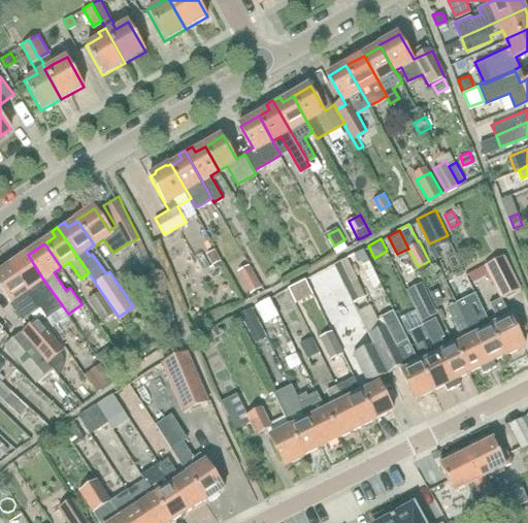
[(215,248),(207,252),(213,261),(221,258),(215,248)]
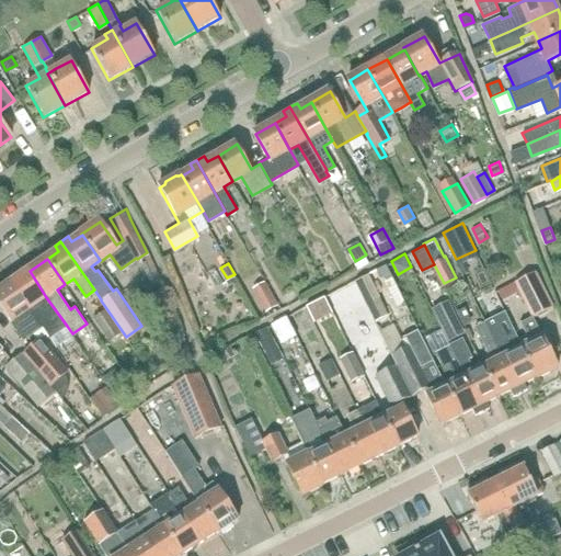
[(387,278),(391,275),(386,263),(377,268),(379,273),(387,278)]
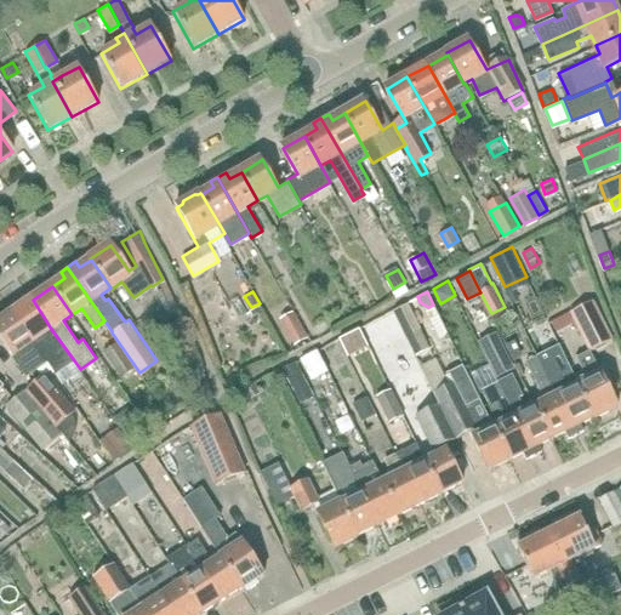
[(593,299),(569,311),(588,348),(590,348),(613,336),(593,299)]
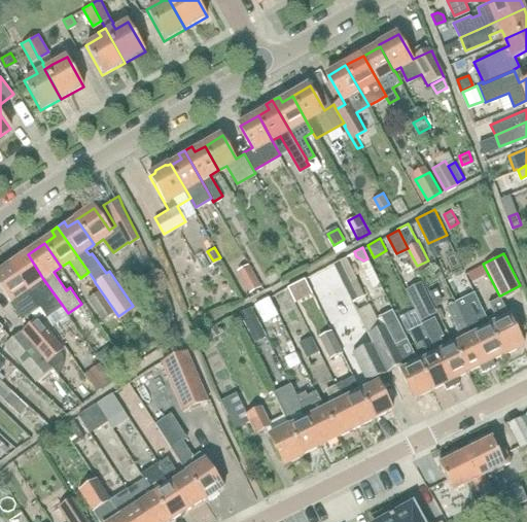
[(47,316),(63,306),(43,279),(28,254),(10,266),(38,306),(40,305),(47,316)]
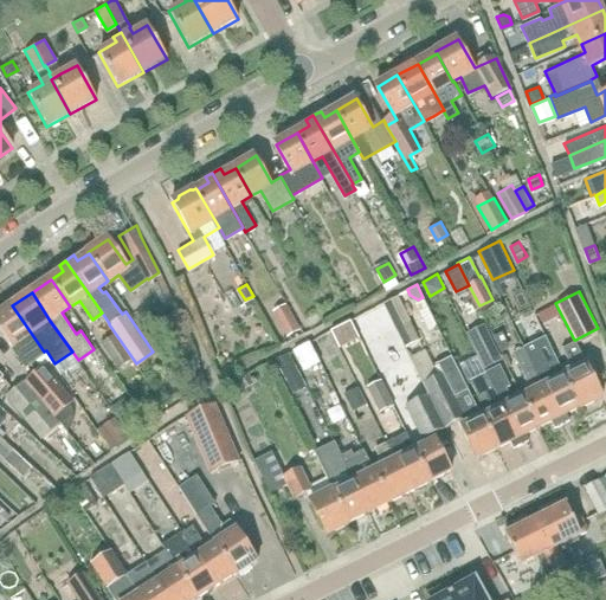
[(397,295),(384,301),(406,346),(419,339),(410,320),(397,295)]
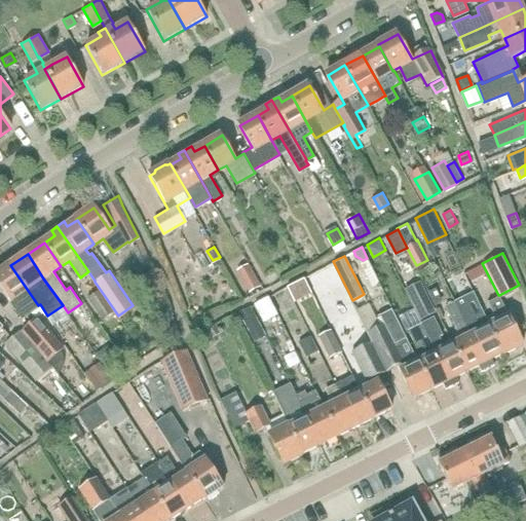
[(23,317),(38,305),(10,265),(0,271),(0,283),(11,300),(23,317)]
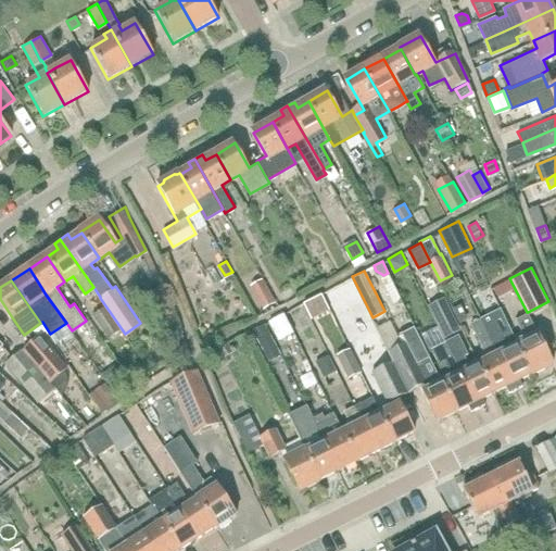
[(264,307),(275,301),(266,286),(255,291),(264,307)]
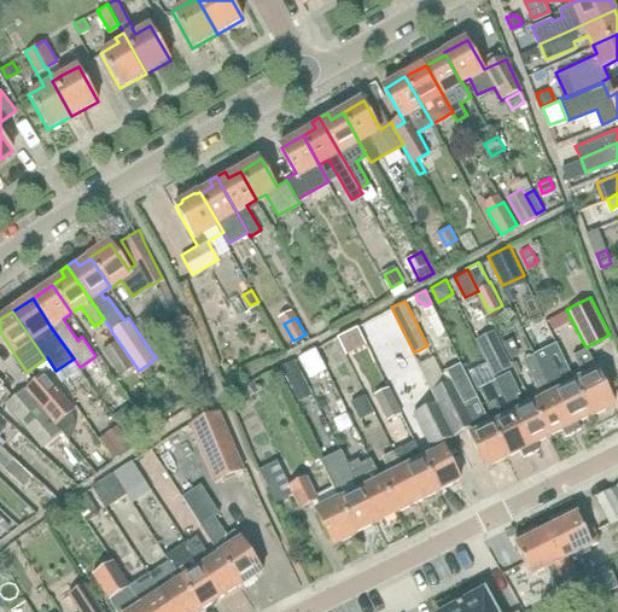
[(476,337),(494,374),(513,365),(494,327),(476,337)]
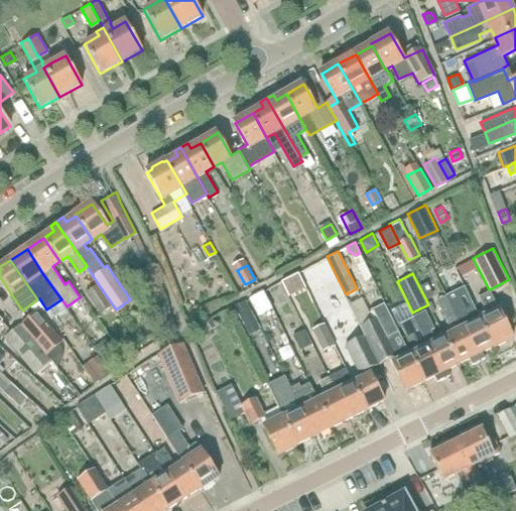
[(111,304),(97,283),(86,290),(100,311),(111,304)]
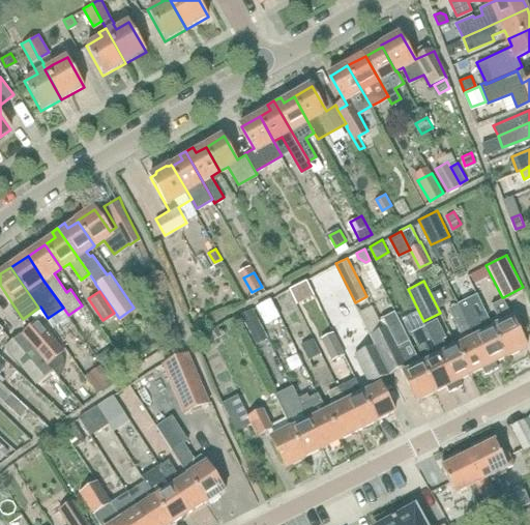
[(439,291),(433,293),(439,307),(445,303),(439,291)]
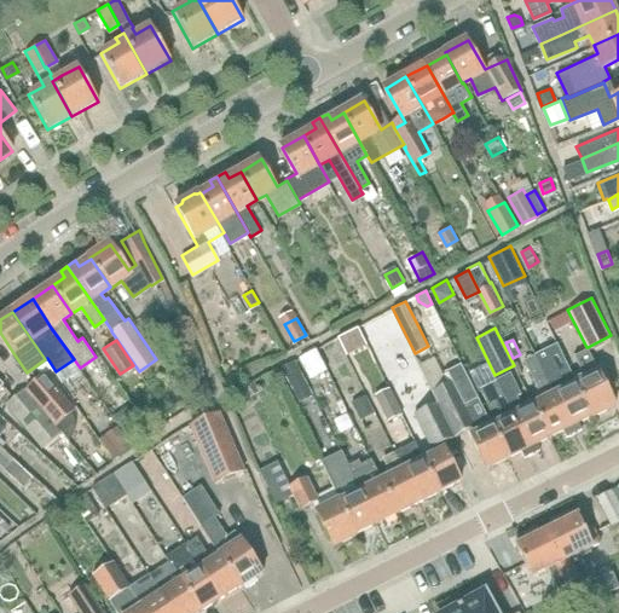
[(317,346),(300,354),(311,376),(328,368),(317,346)]
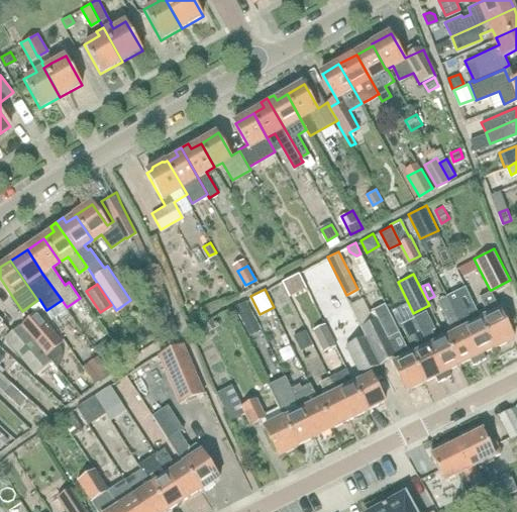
[(456,290),(447,294),(456,312),(463,328),(480,360),(486,356),(483,351),(495,345),(482,319),(481,318),(477,310),(469,314),(456,290)]
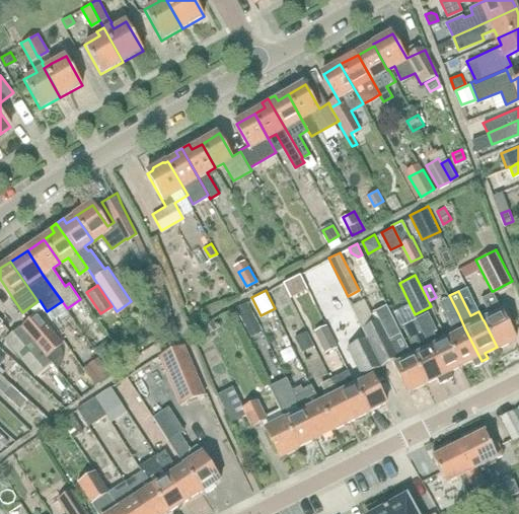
[(487,307),(478,311),(483,319),(484,320),(497,347),(515,338),(492,291),(482,297),(487,307)]
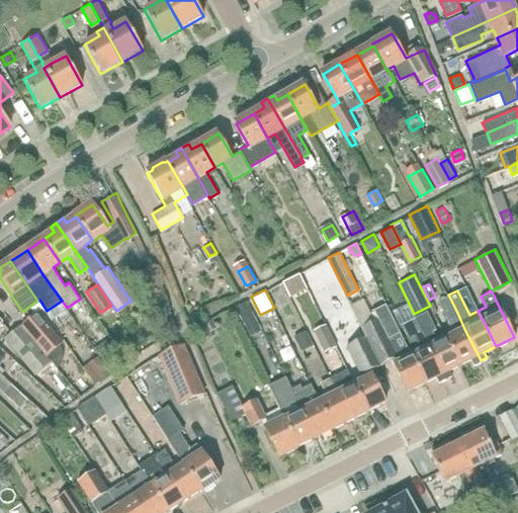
[(481,360),(464,329),(448,294),(438,300),(455,334),(448,337),(460,363),(470,358),(473,364),(481,360)]
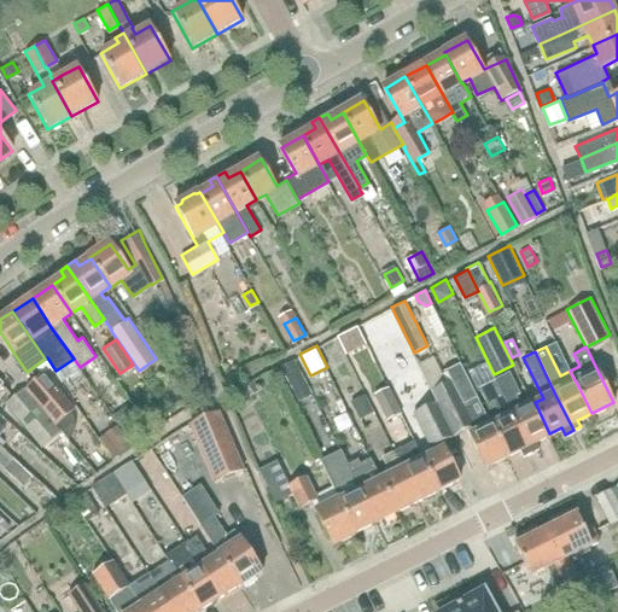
[(468,401),(464,403),(452,378),(447,380),(433,354),(419,361),(423,368),(421,368),(431,389),(436,398),(454,435),(468,429),(487,465),(507,455),(493,423),(491,424),(487,413),(485,414),(477,419),(468,401)]
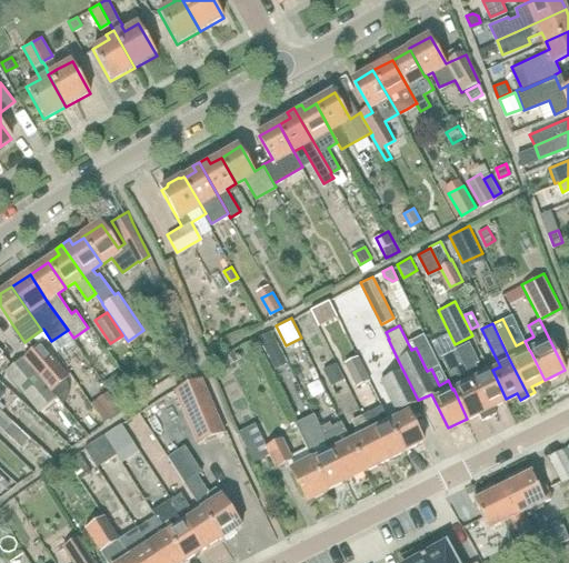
[(271,331),(260,338),(270,357),(281,350),(271,331)]
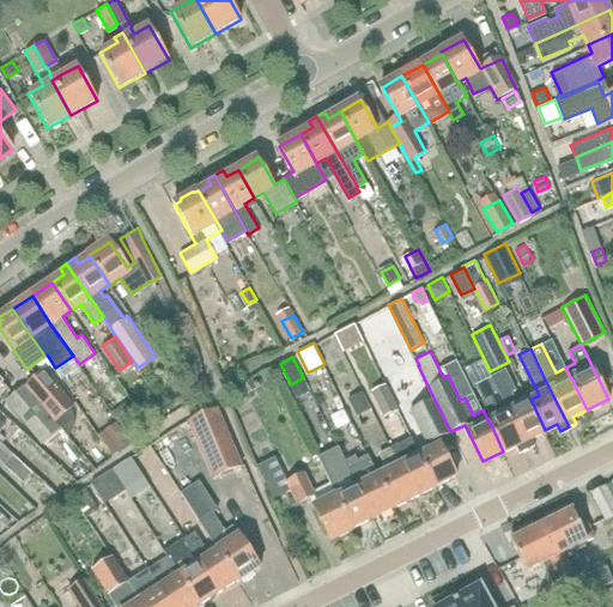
[(456,358),(442,365),(448,375),(460,400),(465,398),(474,393),(473,392),(456,358)]
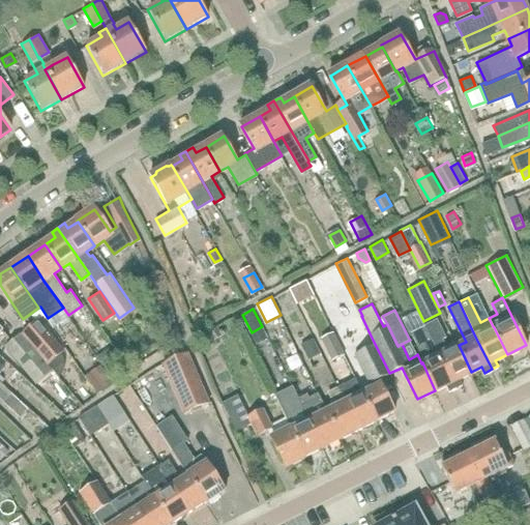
[(449,350),(443,338),(446,336),(437,317),(425,323),(455,387),(463,383),(460,378),(471,372),(459,345),(449,350)]
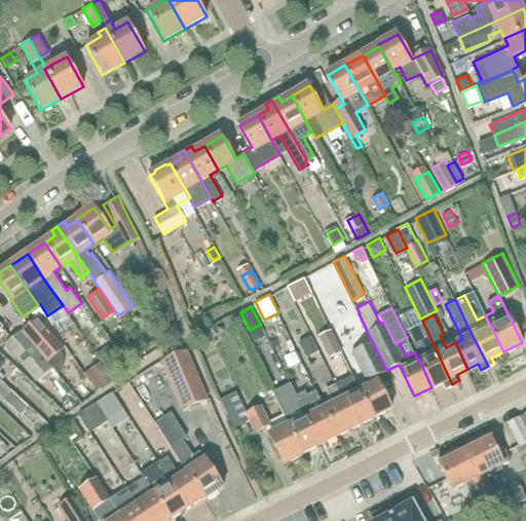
[(22,330),(48,360),(65,346),(38,315),(22,329),(22,330)]
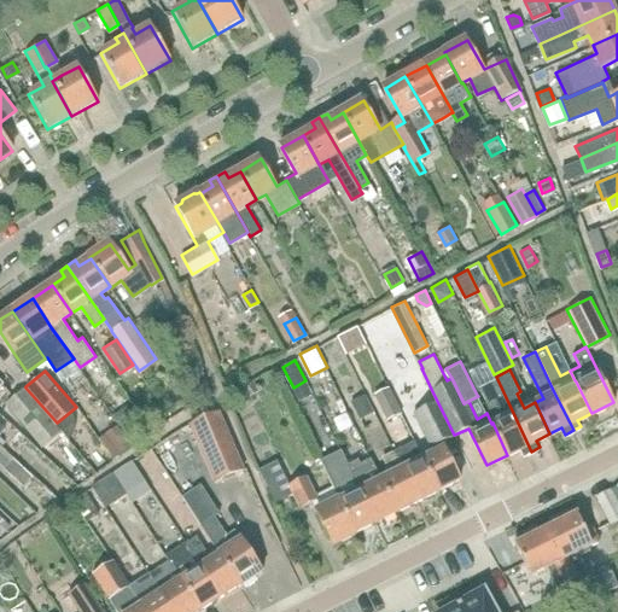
[(524,454),(531,452),(496,377),(479,385),(489,407),(496,403),(503,418),(493,423),(507,455),(520,448),(524,454)]
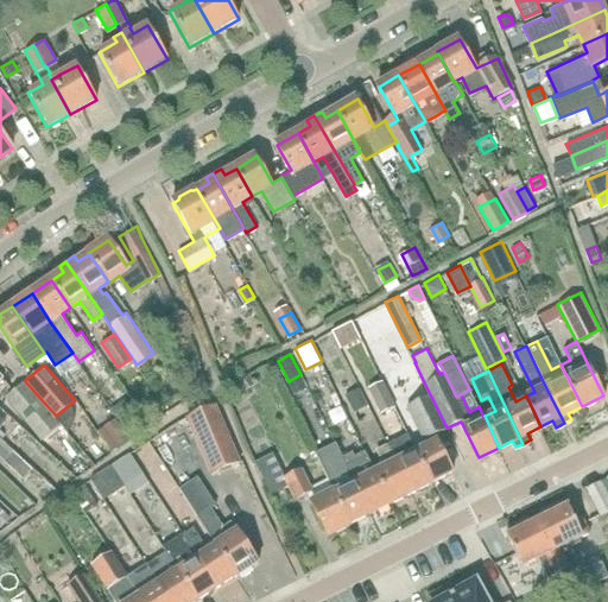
[(196,373),(182,381),(188,392),(202,382),(196,373)]
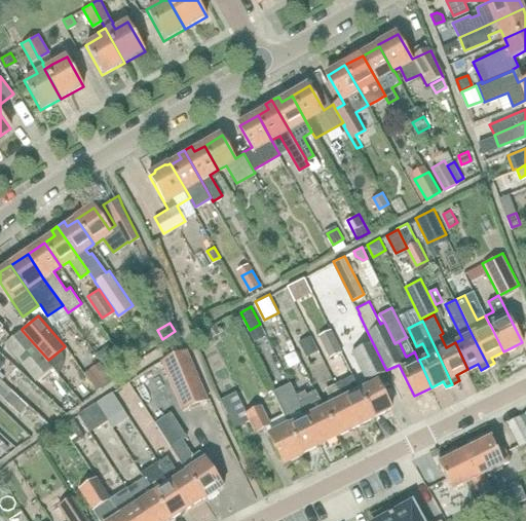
[(22,330),(22,329),(22,328),(4,342),(36,379),(52,366),(48,360),(22,330)]
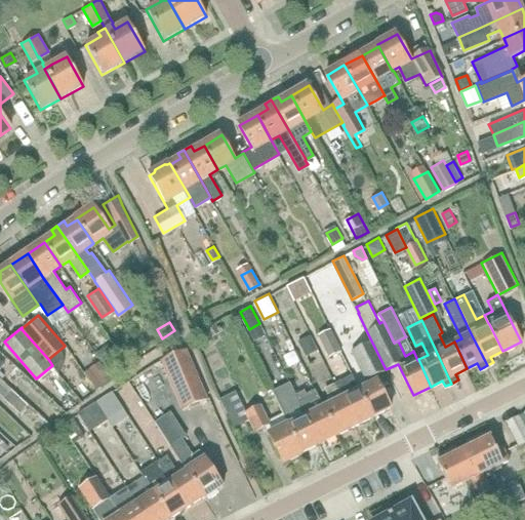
[(330,327),(317,333),(328,356),(341,349),(330,327)]
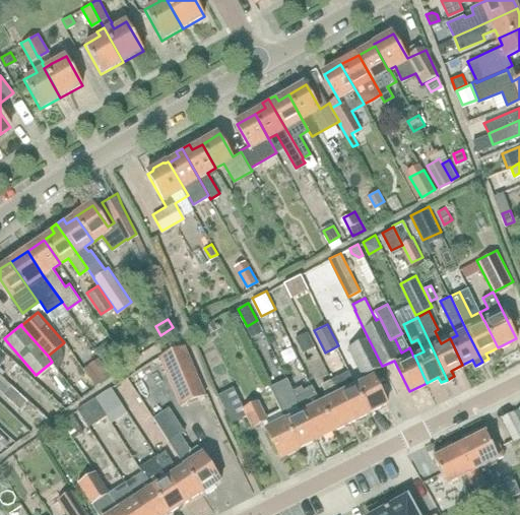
[(307,329),(297,334),(303,349),(314,344),(307,329)]
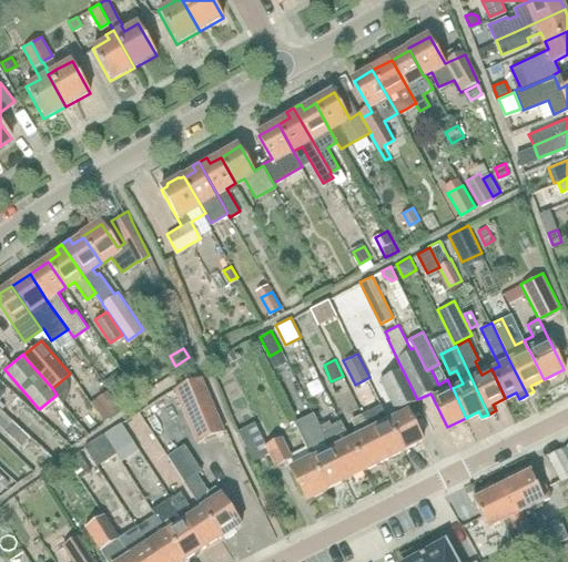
[(397,409),(417,399),(401,366),(381,375),(397,409)]
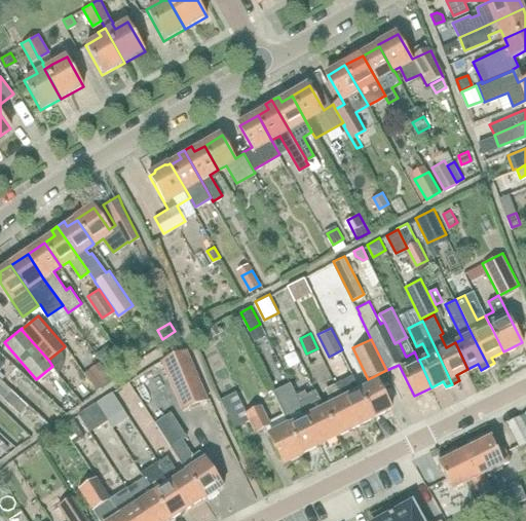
[(109,342),(96,351),(104,363),(117,355),(109,342)]
